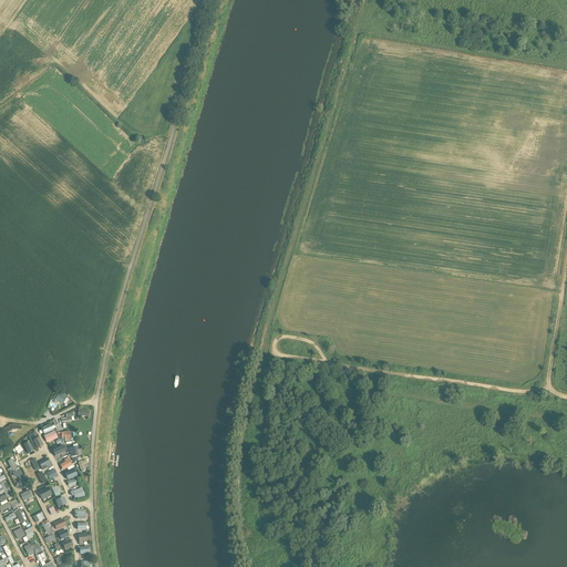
[(54,397),(51,402),(53,403),(57,405),(58,402),(62,404),(65,398),(60,391),(57,398),(54,397)]
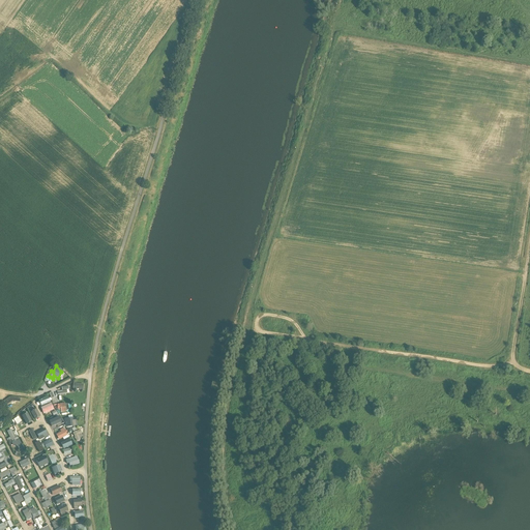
[(62,392),(56,393),(57,396),(67,394),(66,391),(68,391),(68,387),(61,388),(62,392)]
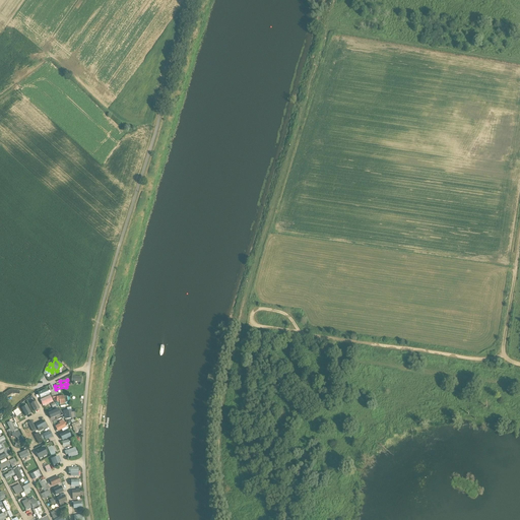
[(46,390),(38,394),(40,400),(49,396),(46,390)]
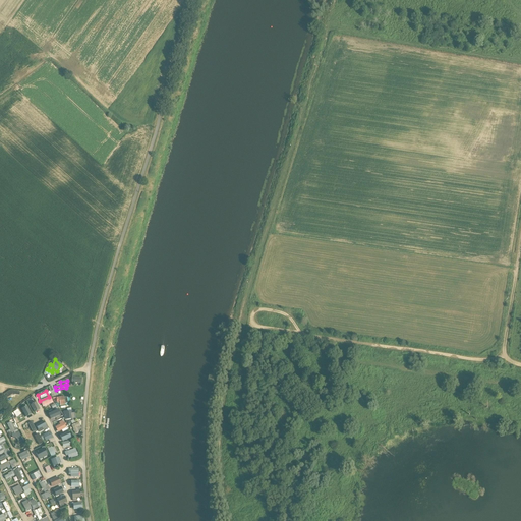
[(11,392),(0,398),(0,399),(0,400),(4,398),(5,400),(12,396),(18,397),(19,393),(11,392)]
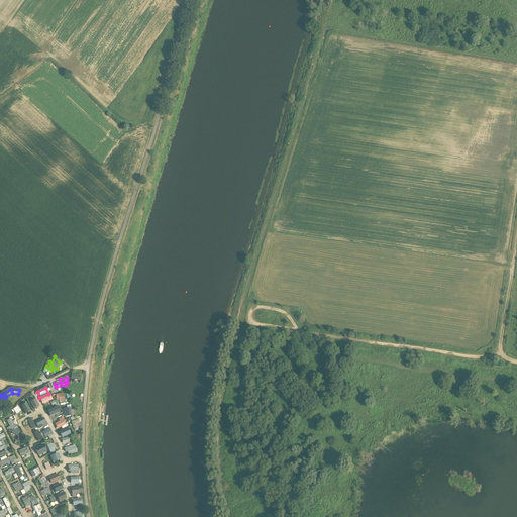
[(49,395),(40,399),(42,404),(52,401),(49,395)]
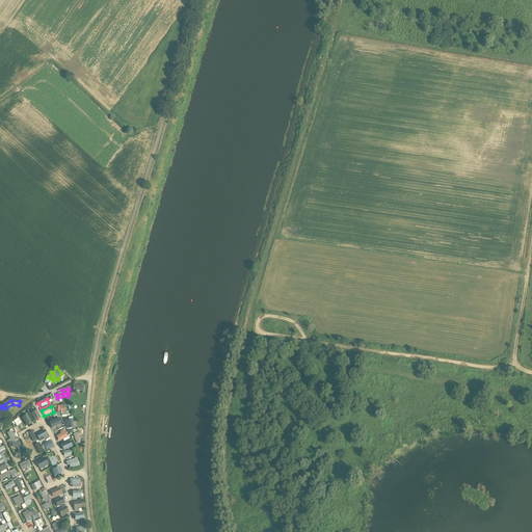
[(65,415),(64,406),(57,407),(57,411),(61,415),(61,417),(67,416),(65,415)]
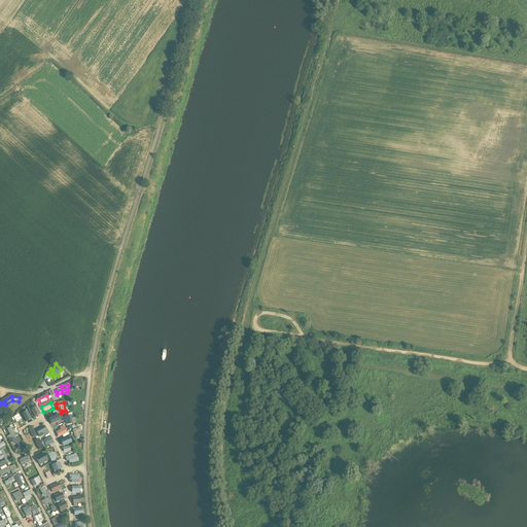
[(32,411),(30,411),(34,419),(40,416),(36,408),(34,409),(34,408),(31,409),(32,411)]
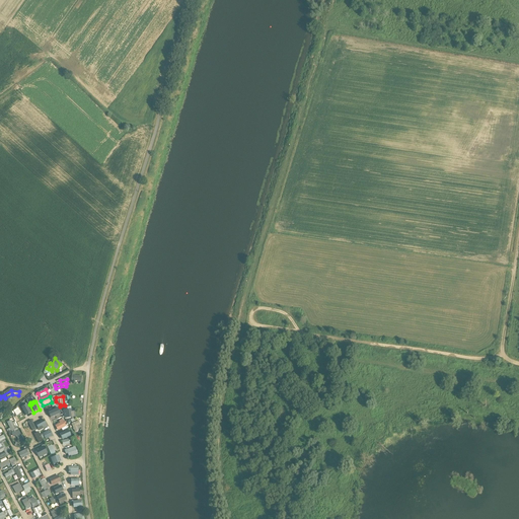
[(26,406),(21,410),(25,417),(30,415),(26,406)]
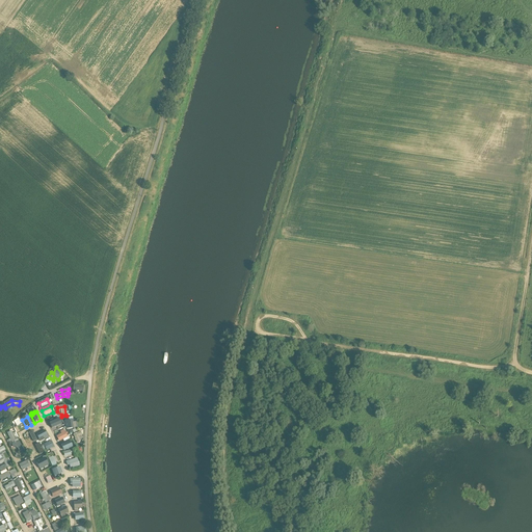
[(57,421),(49,425),(52,430),(60,426),(57,421)]
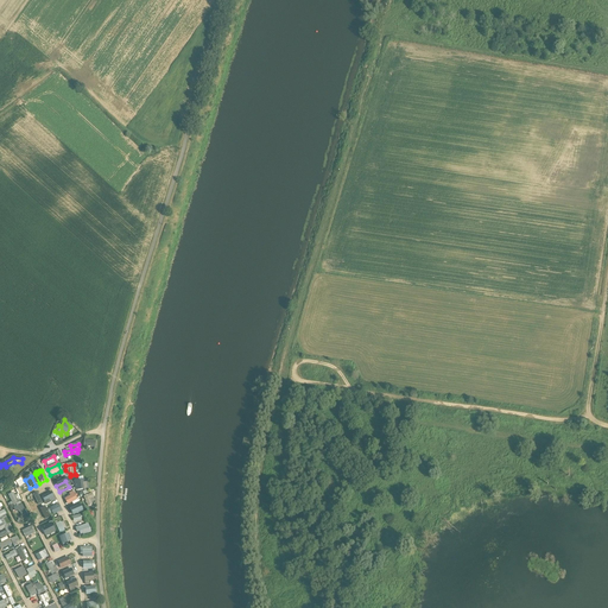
[(80,485),(80,481),(73,482),(75,492),(83,491),(83,483),(80,485)]
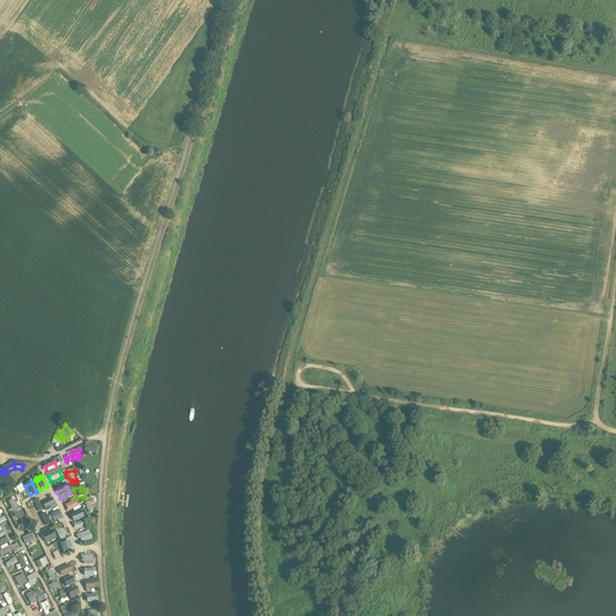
[(70,503),(64,507),(67,513),(72,510),(73,511),(78,509),(77,508),(72,498),(69,501),(70,503)]
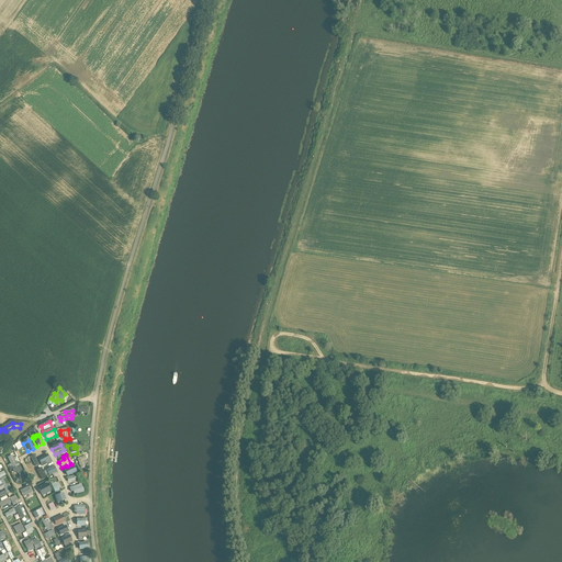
[(34,456),(30,458),(35,468),(38,467),(34,456)]
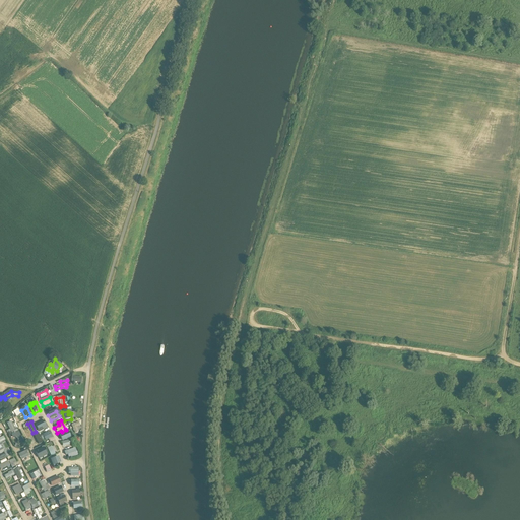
[(10,436),(17,432),(14,425),(12,426),(10,423),(6,425),(9,431),(6,432),(8,437),(10,436)]
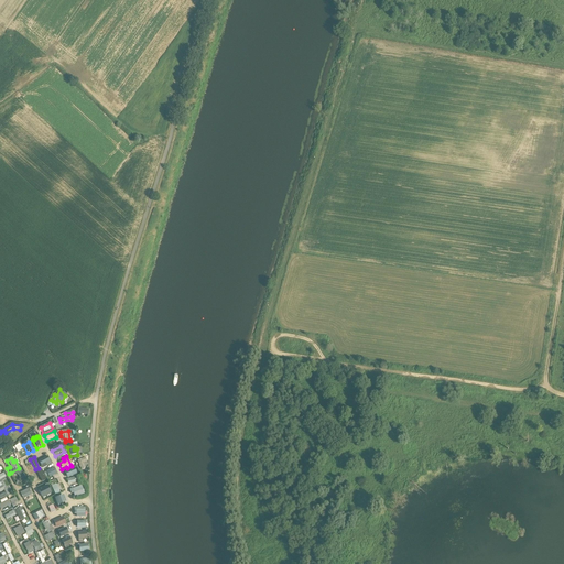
[(85,458),(77,462),(80,472),(85,469),(85,468),(85,466),(87,466),(85,458)]
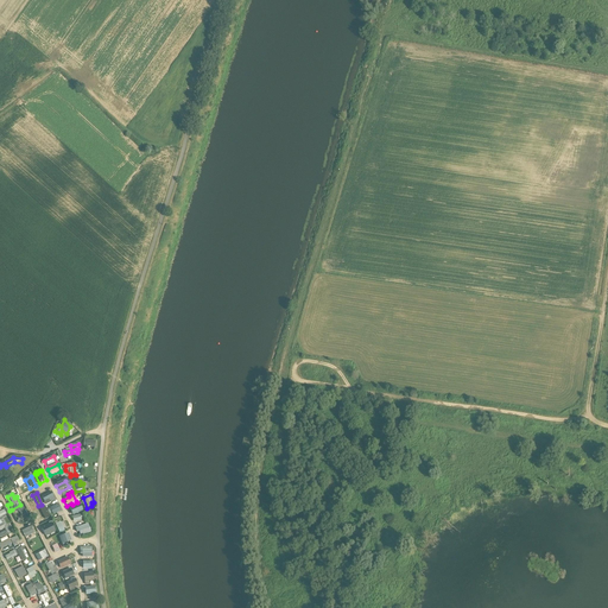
[(20,505),(12,510),(14,513),(17,512),(18,514),(19,513),(24,523),(29,520),(20,505)]
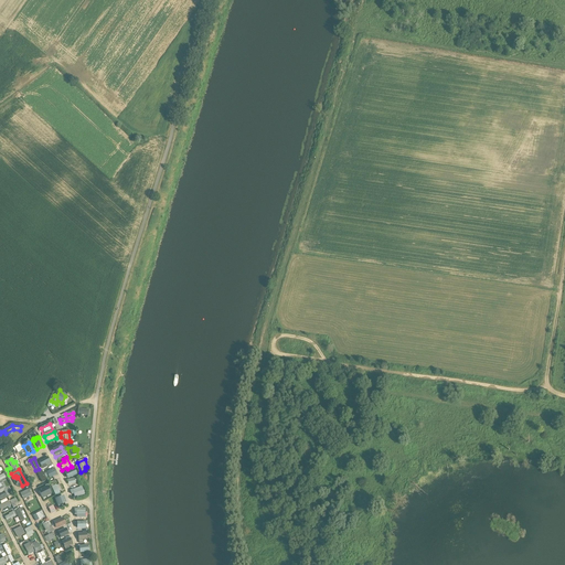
[(53,469),(43,475),(44,477),(46,476),(49,480),(56,476),(53,469)]
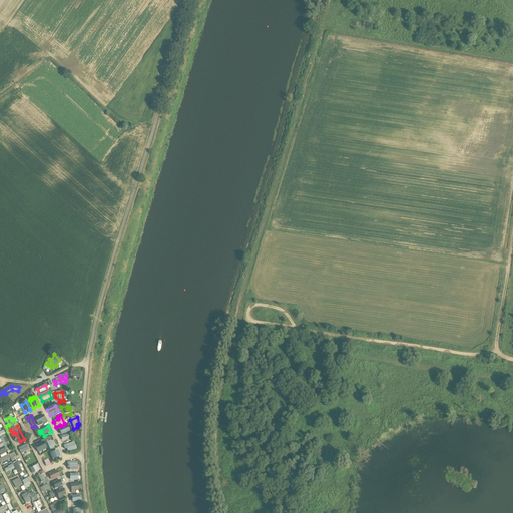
[(68,432),(60,435),(61,436),(69,432),(67,427),(65,427),(68,432)]
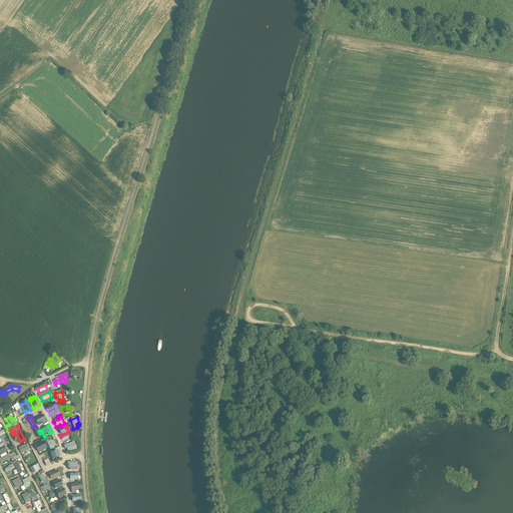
[(0,448),(3,447),(4,449),(3,449),(0,450),(0,455),(5,453),(5,452),(6,453),(9,452),(8,449),(9,448),(6,443),(5,444),(1,437),(2,436),(0,433),(0,432),(0,448)]
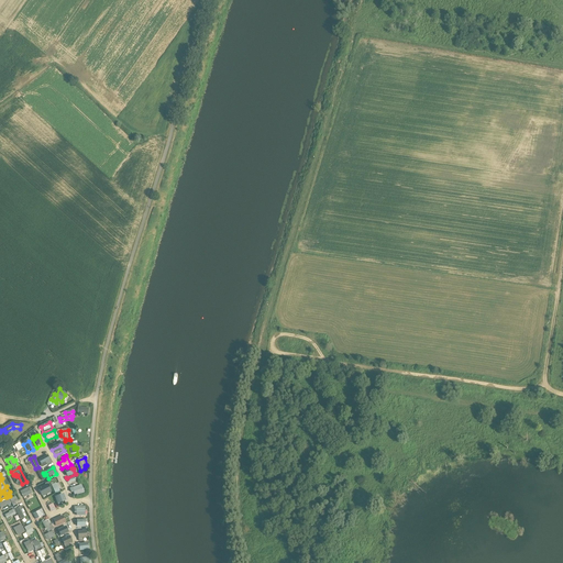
[(47,485),(37,489),(42,498),(51,494),(47,485)]
